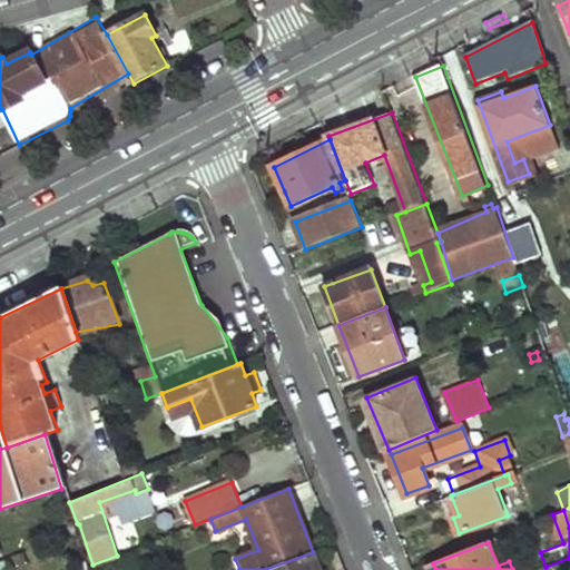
[(320,569),(313,552),(266,569),(320,569)]
